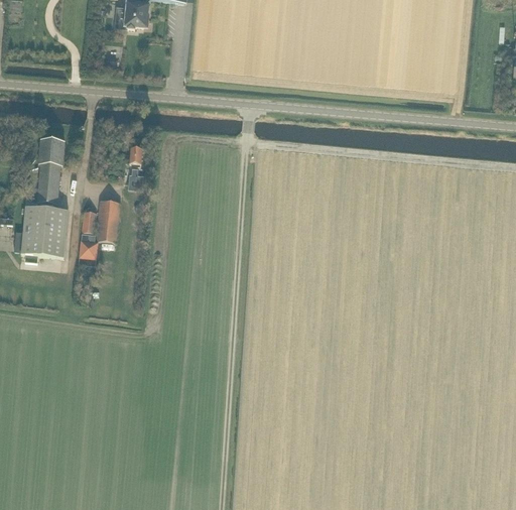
[(185,1),(185,0),(139,0),(139,2),(128,1),(127,8),(125,8),(126,6),(125,6),(123,23),(128,23),(128,26),(135,27),(135,24),(144,25),(145,10),(148,10),(149,3),(146,3),(146,0),(175,0),(185,1)]
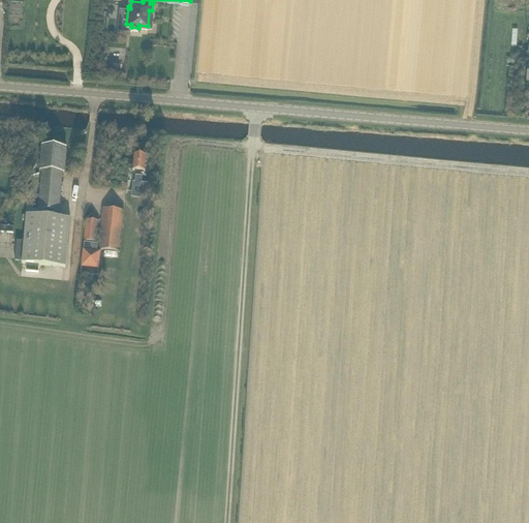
[(64,167),(66,144),(42,142),(40,165),(41,165),(38,205),(59,207),(62,167),(64,167)]
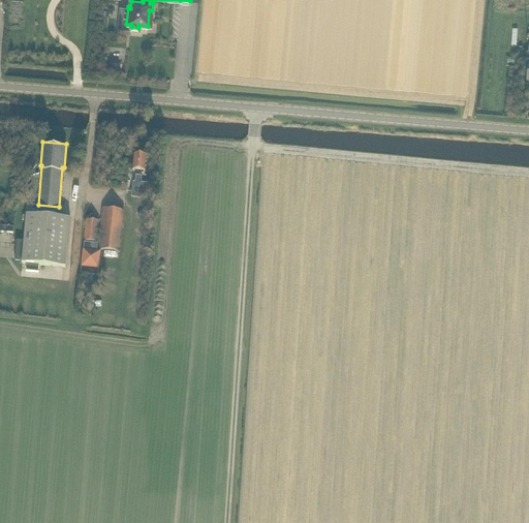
[(145,166),(146,151),(134,149),(133,165),(135,165),(134,177),(132,177),(132,183),(141,184),(142,178),(139,178),(141,168),(143,168),(143,166),(145,166)]
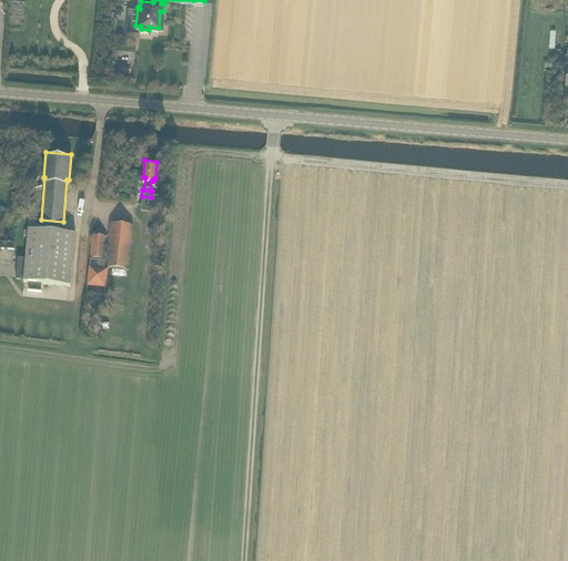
[(129,265),(132,221),(111,218),(108,254),(104,254),(105,232),(92,230),(87,289),(107,291),(109,263),(129,265)]
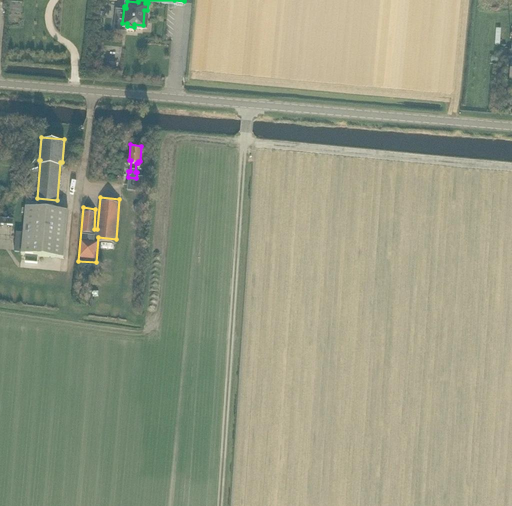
[(64,254),(68,208),(22,204),(22,208),(25,209),(21,250),(64,254)]
